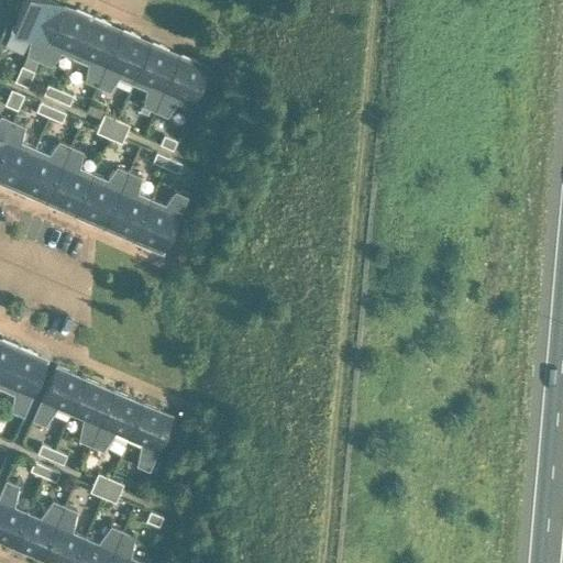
[(39,61),(63,6),(51,0),(22,0),(10,30),(30,39),(26,55),(39,61)]
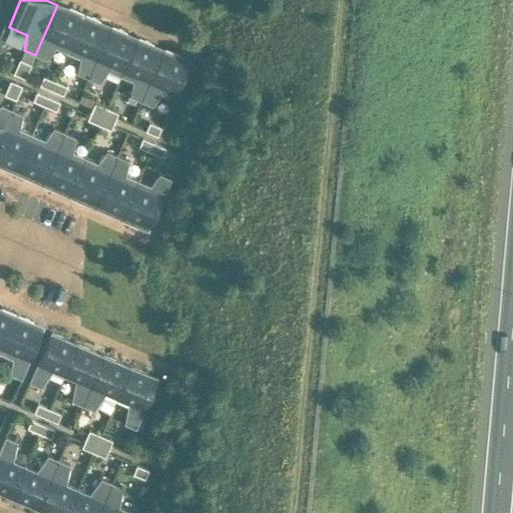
[(67,53),(85,13),(69,7),(68,9),(57,5),(35,55),(46,60),(55,47),(67,53)]
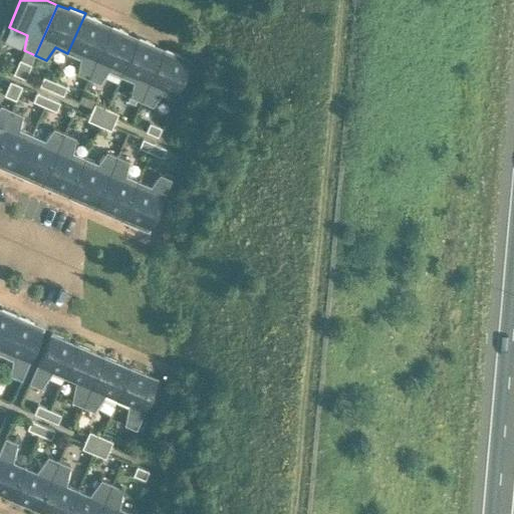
[(110,28),(109,27),(98,23),(100,20),(85,13),(67,53),(80,58),(77,73),(88,78),(110,28)]
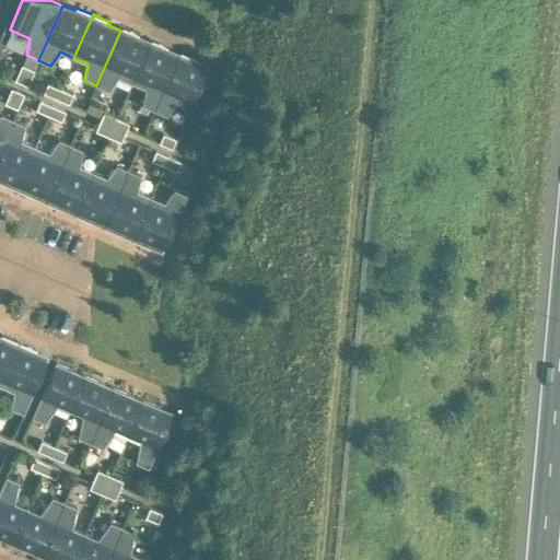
[(149,43),(148,43),(137,37),(138,34),(120,26),(119,30),(120,31),(96,85),(108,91),(118,77),(131,83),(149,43)]
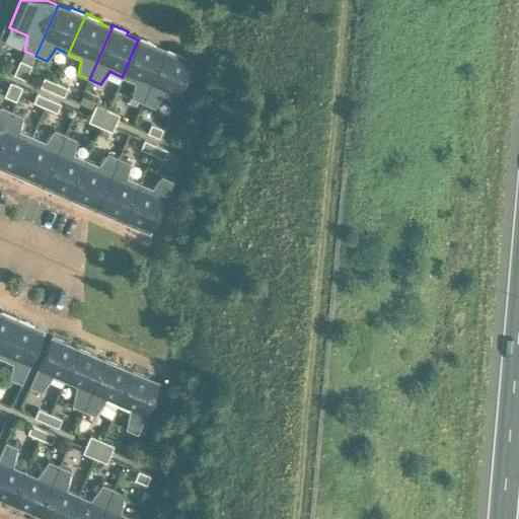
[(165,52),(163,51),(153,47),(154,44),(138,36),(137,40),(138,40),(122,77),(135,82),(132,97),(143,101),(165,52)]
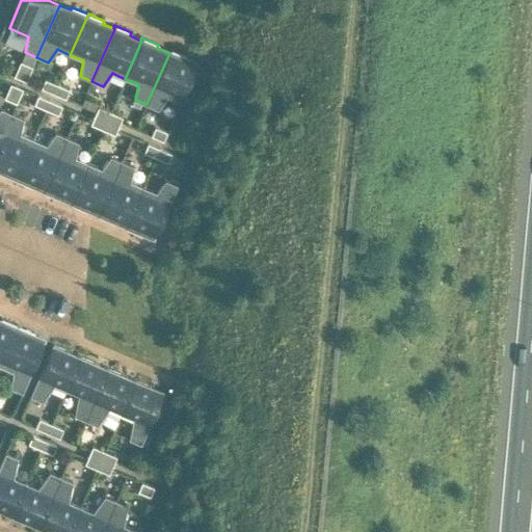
[(186,56),(170,50),(169,49),(167,52),(169,53),(147,104),(158,109),(166,97),(181,103),(197,64),(185,59),(186,56)]
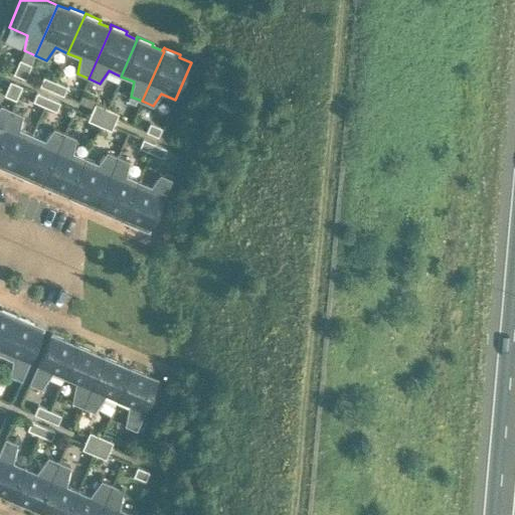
[(19,59),(13,73),(25,78),(31,64),(19,59)]
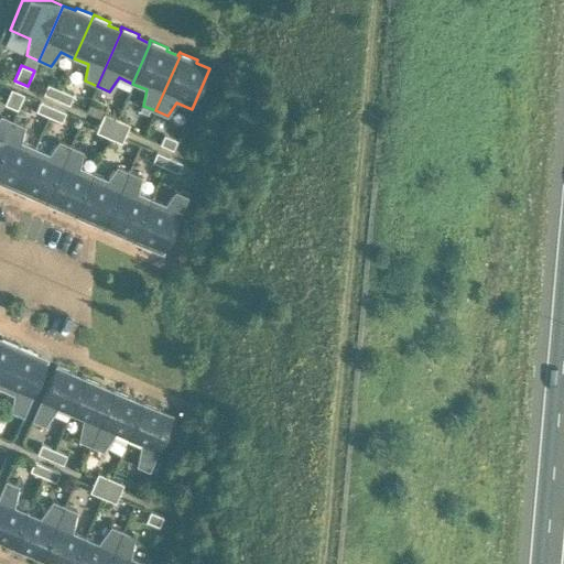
[(56,99),(61,89),(47,84),(44,94),(56,99)]
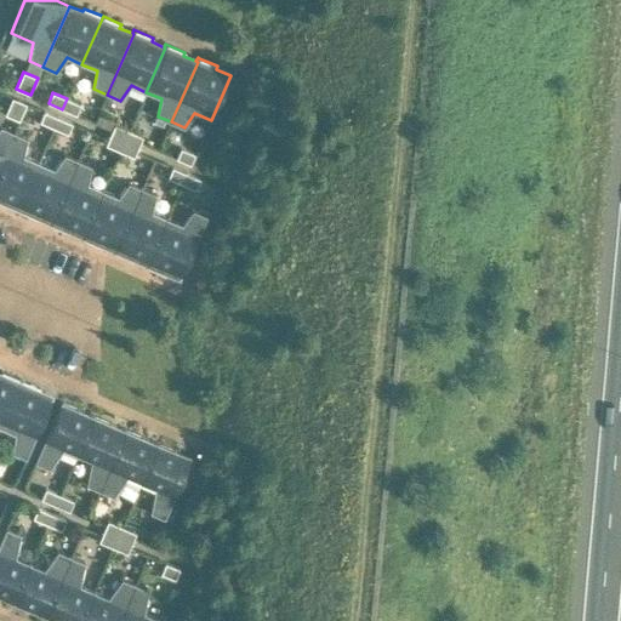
[(20,120),(27,103),(12,97),(5,114),(20,120)]
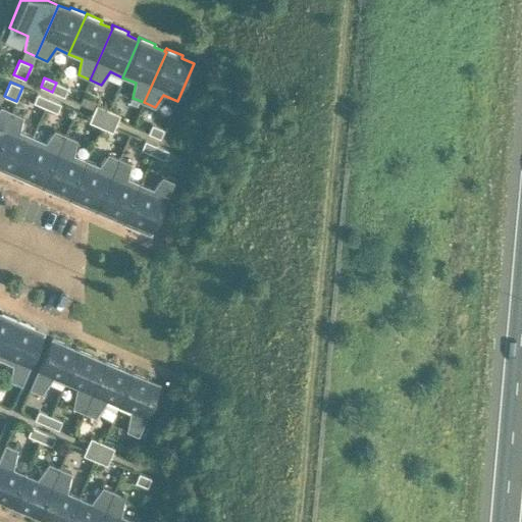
[(67,88),(56,83),(52,92),(64,97),(67,88)]
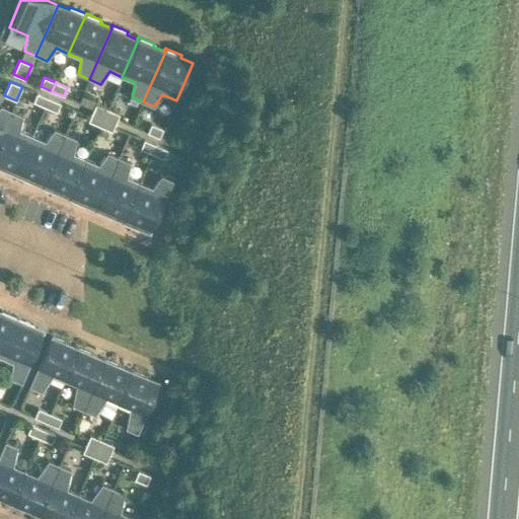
[(118,102),(120,92),(103,87),(100,97),(118,102)]
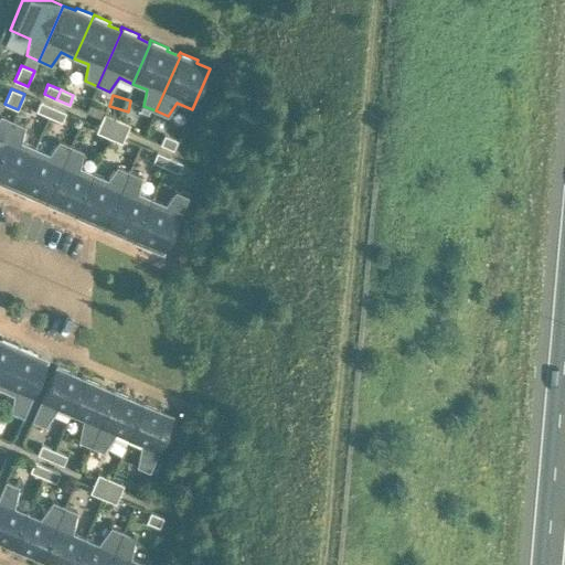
[(49,116),(53,107),(40,102),(36,110),(49,116)]
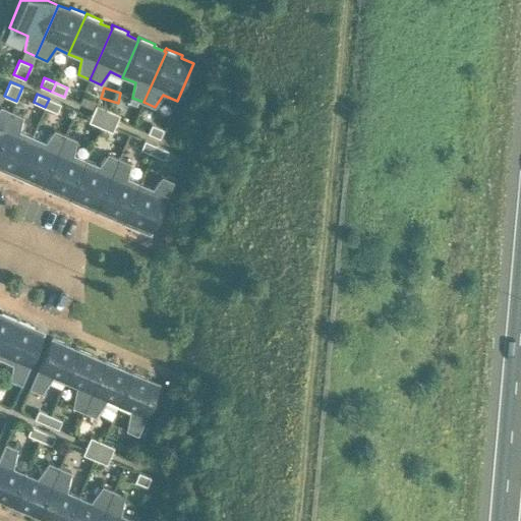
[(57,112),(60,104),(49,99),(45,107),(57,112)]
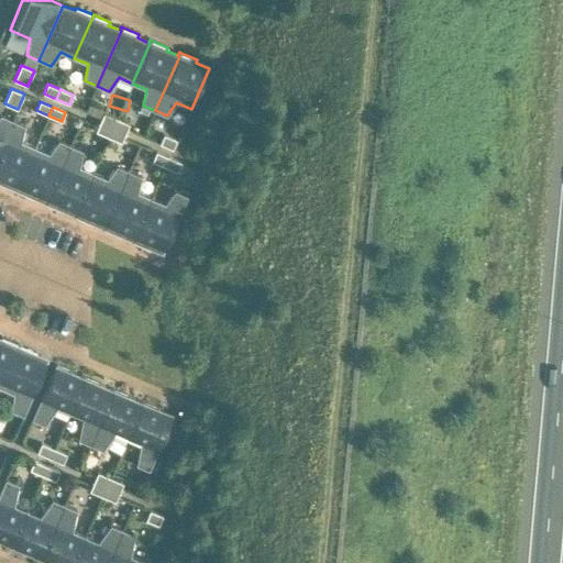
[(0,146),(12,120),(0,113),(0,146)]
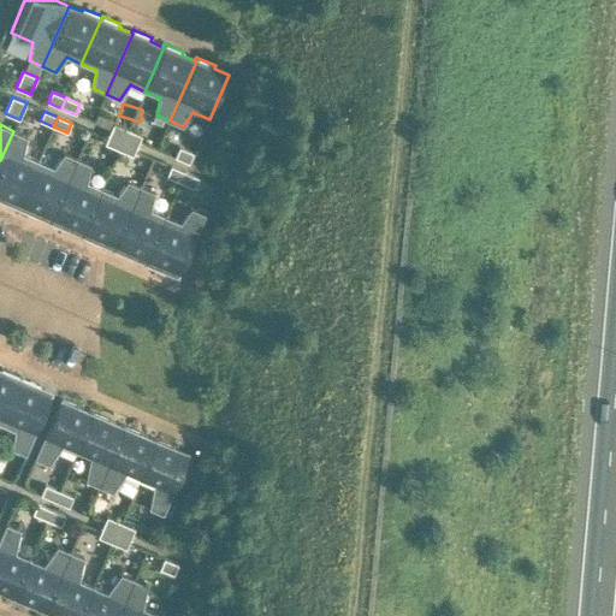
[(123,140),(128,130),(114,124),(110,134),(123,140)]
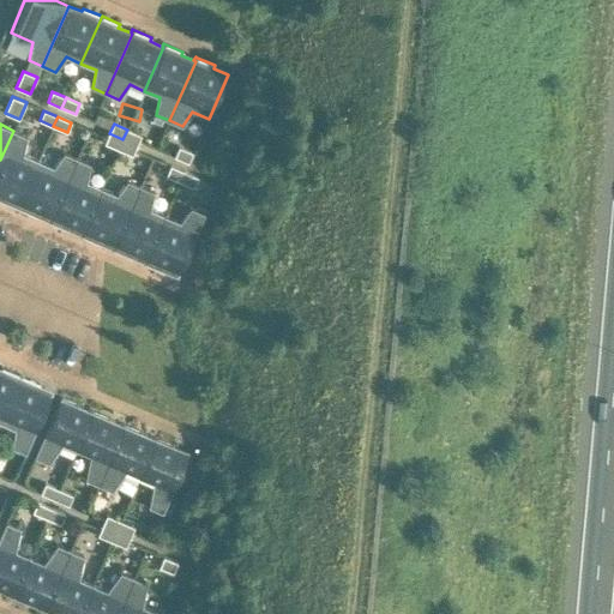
[(142,136),(127,130),(122,139),(137,145),(142,136)]
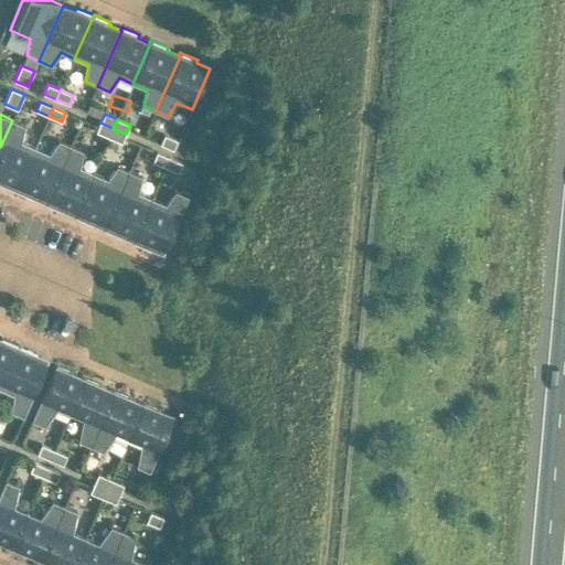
[(0,184),(16,191),(35,148),(21,141),(24,126),(12,120),(0,147),(0,180),(1,180),(0,182),(0,184)]
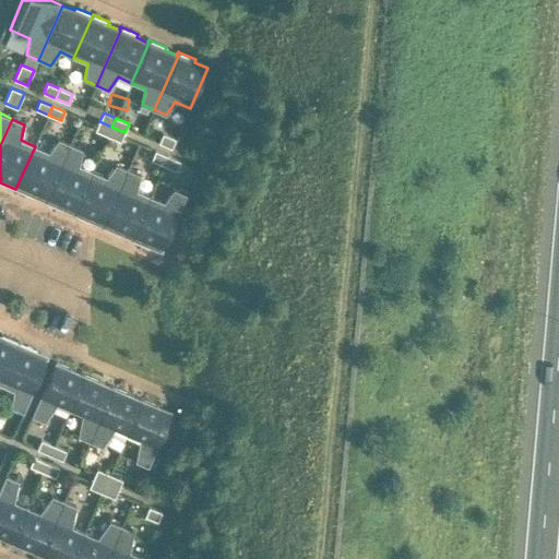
[(108,137),(111,127),(99,121),(95,130),(108,137)]
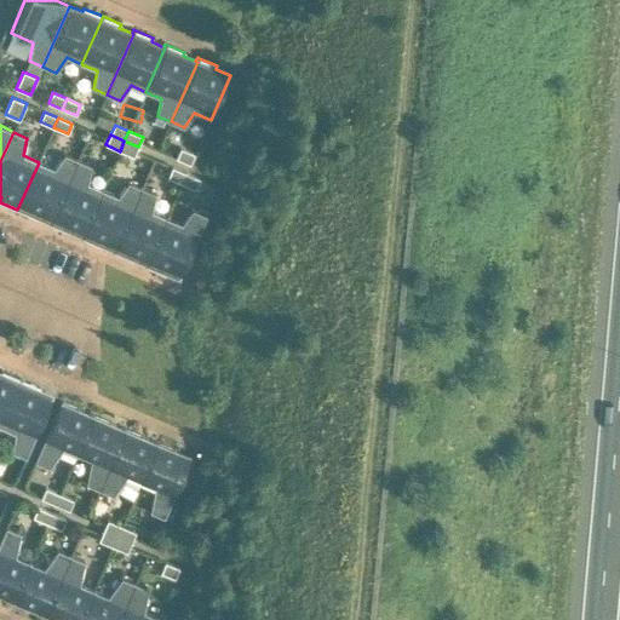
[(133,158),(138,147),(124,141),(120,151),(133,158)]
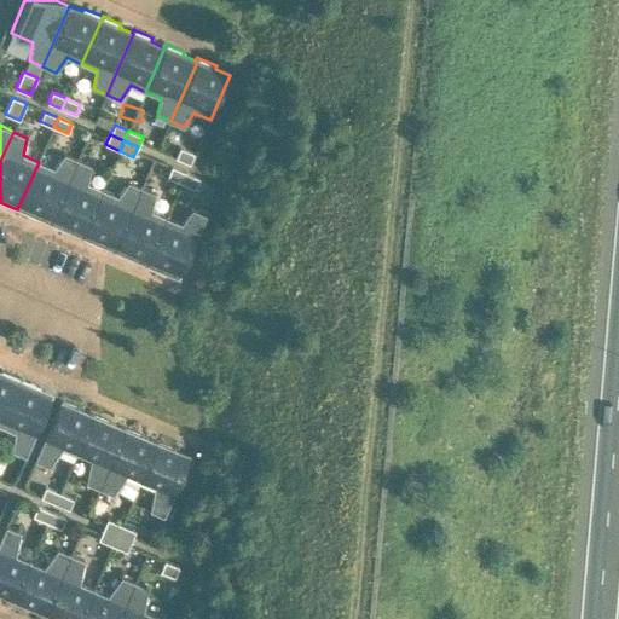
[(180,148),(175,158),(190,165),(195,154),(180,148)]
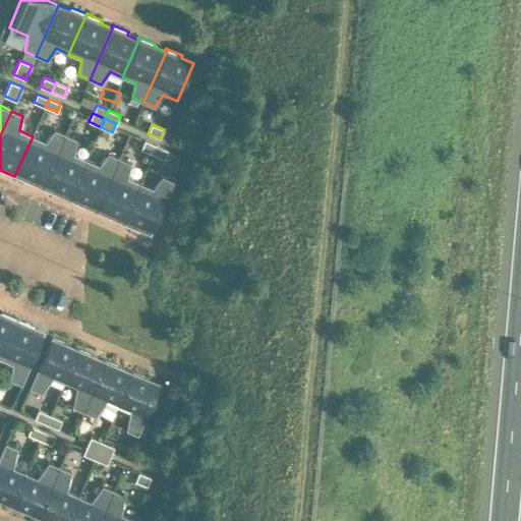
[(43,184),(65,134),(54,129),(45,141),(33,136),(14,176),(31,183),(32,180),(43,184)]
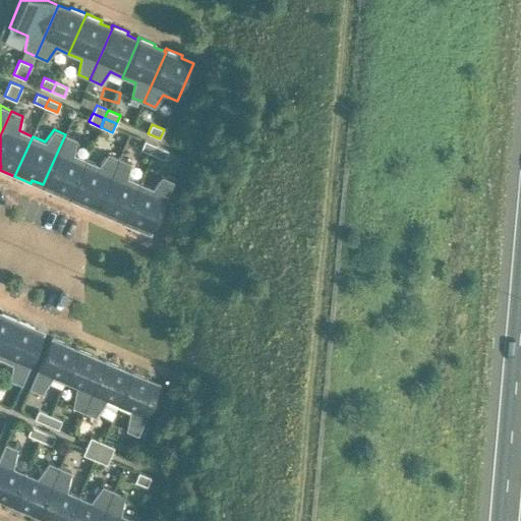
[(70,196),(85,159),(73,154),(76,139),(65,134),(43,184),(41,187),(58,194),(59,191),(69,196),(70,196)]
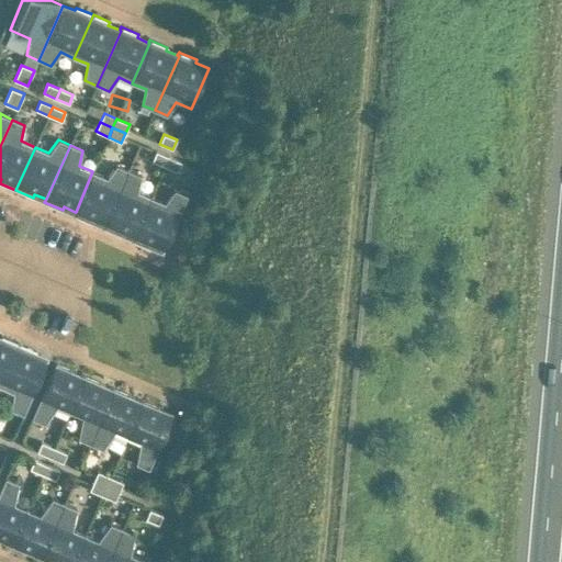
[(165,166),(169,157),(156,152),(153,160),(165,166)]
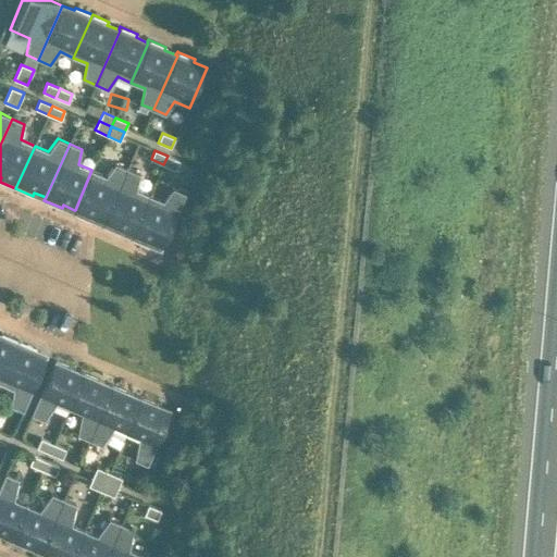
[(175,170),(180,161),(168,156),(163,164),(175,170)]
